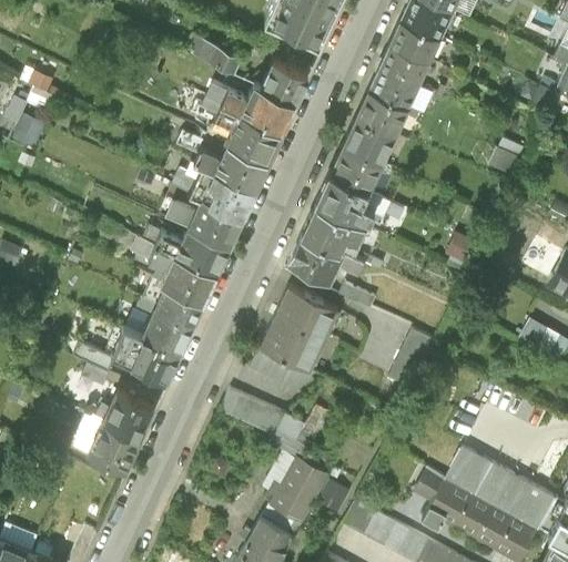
[(274,0),(263,26),(317,51),(331,23),(341,0),(274,0)]
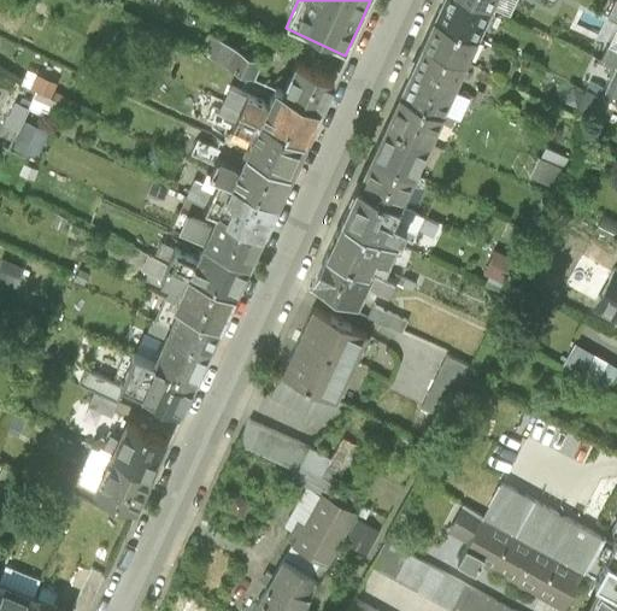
[(463,0),(444,0),(434,23),(475,42),(488,12),(463,0)]
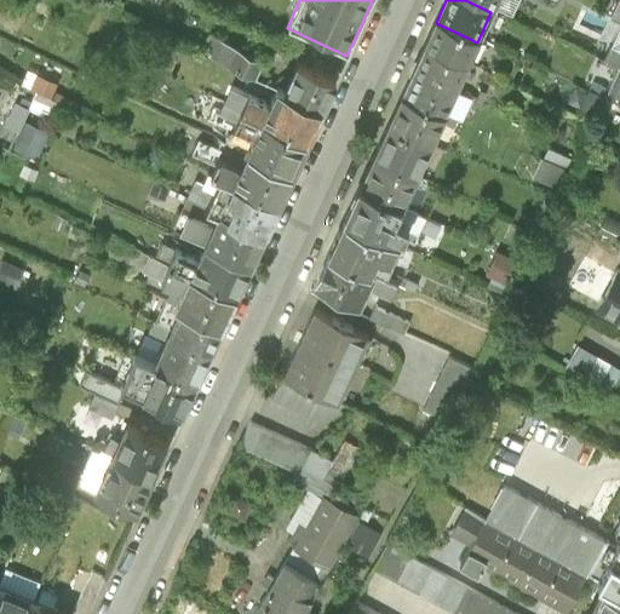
[(465,0),(491,12),(505,19),(512,0),(465,0)]
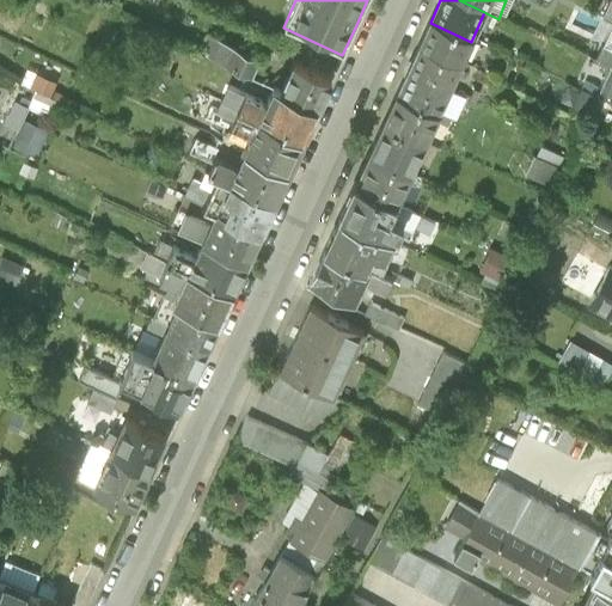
[(611,0),(601,25),(611,29),(611,0)]
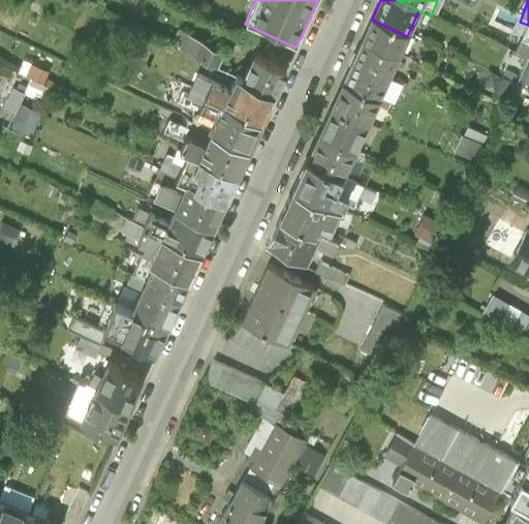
[(33,7),(30,14),(40,20),(44,12),(33,7)]
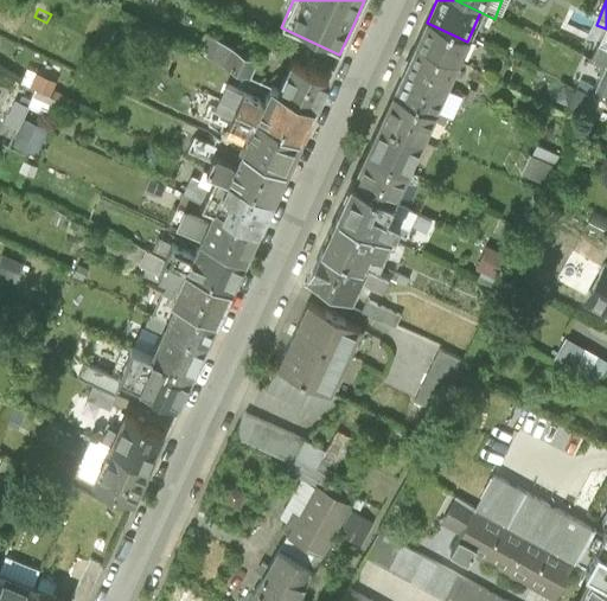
[(427,23),(416,46),(457,65),(467,42),(427,23)]
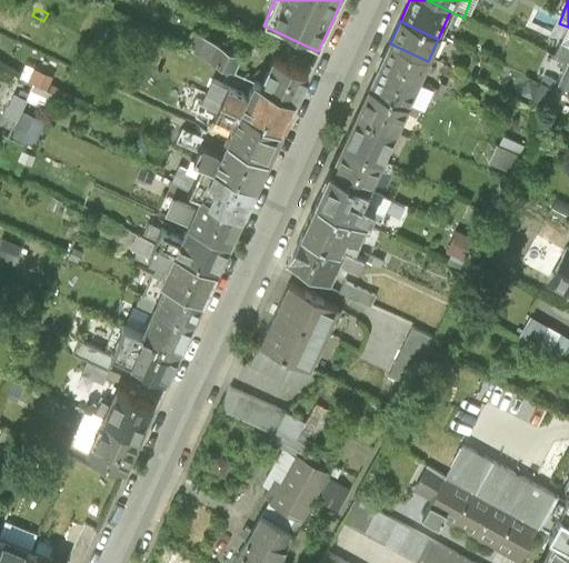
[(551,59),(568,67),(568,64),(568,27),(551,59)]
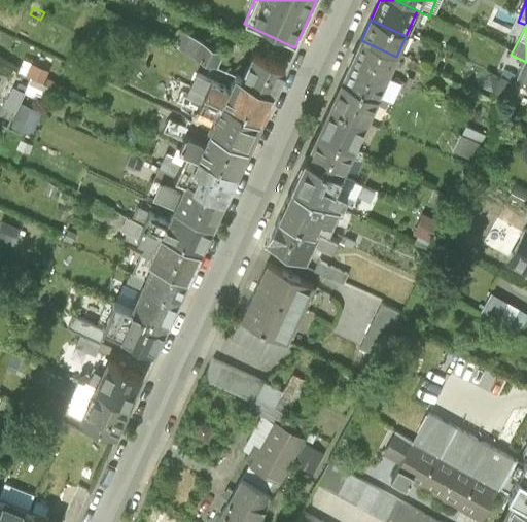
[(180,33),(173,49),(216,68),(223,53),(180,33)]
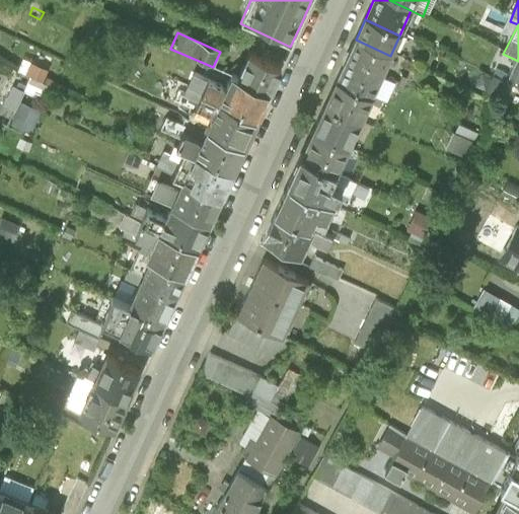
[(356,40),(346,61),(380,77),(390,56),(356,40)]
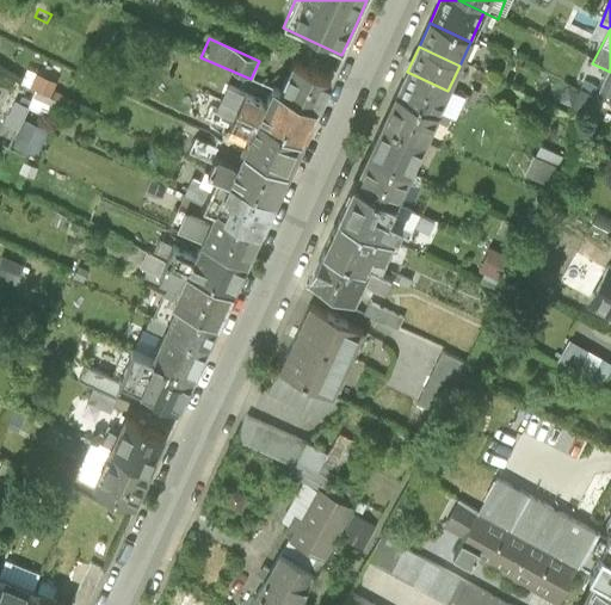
[(292,63),(278,93),(316,110),(329,81),(292,63)]
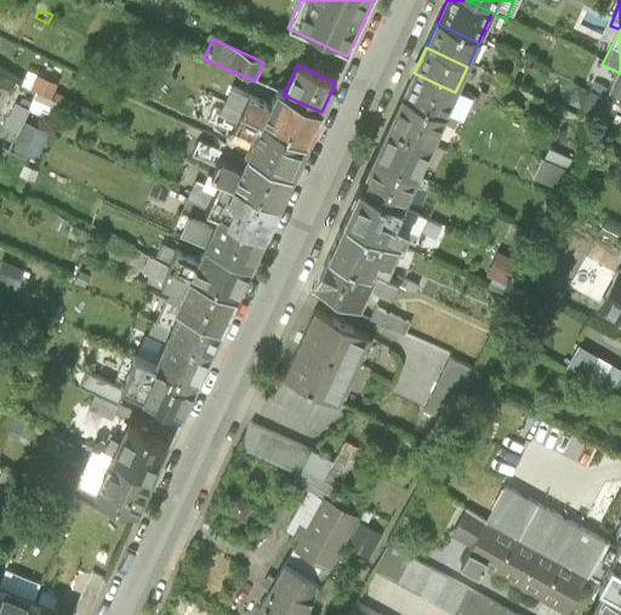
[(620,70),(620,73),(607,102),(620,108),(620,70)]
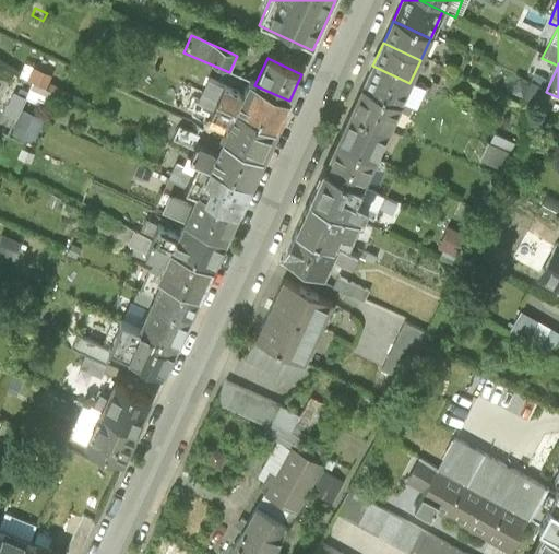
[(372,66),(363,87),(400,105),(409,83),(372,66)]
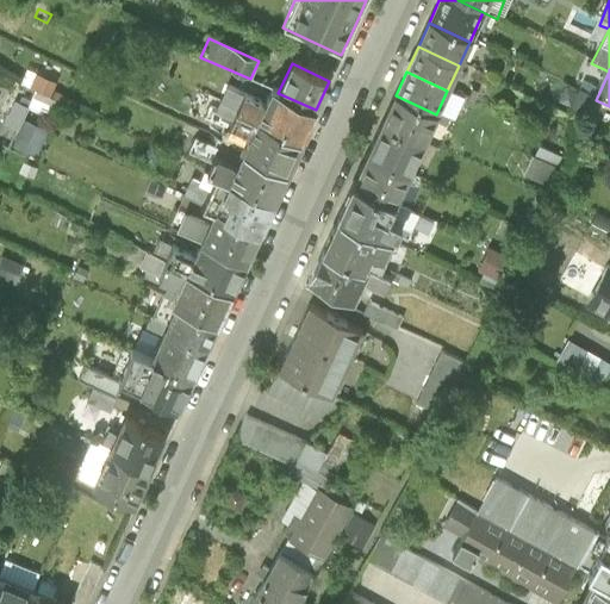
[(53,87),(26,75),(22,87),(48,98),(53,87)]
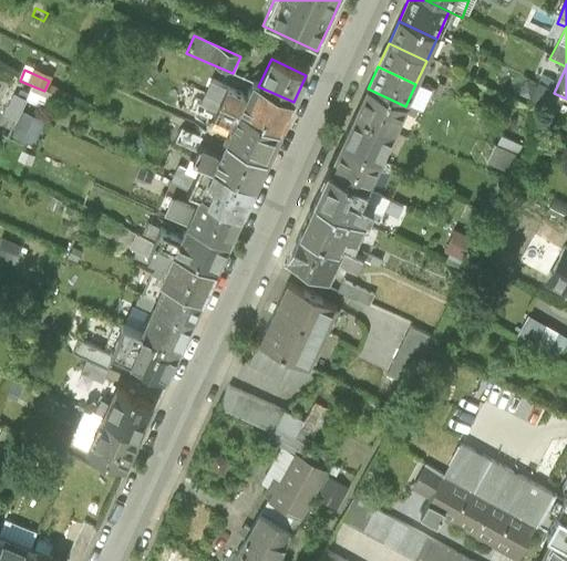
[(281,130),(294,102),(258,86),(253,83),(245,101),(243,95),(226,87),(226,89),(219,86),(217,91),(224,93),(219,102),(281,130)]
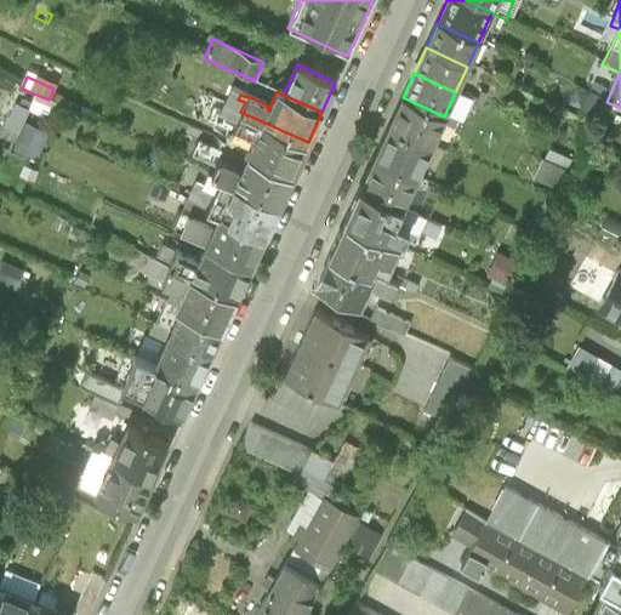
[(605,103),(590,95),(577,120),(593,127),(605,103)]
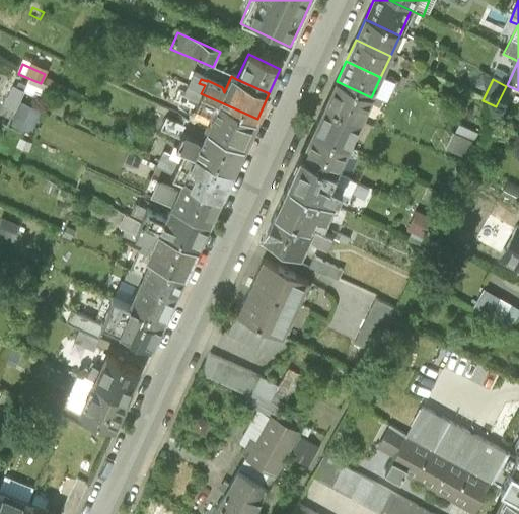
[(337,81),(324,106),(359,123),(371,97),(337,81)]
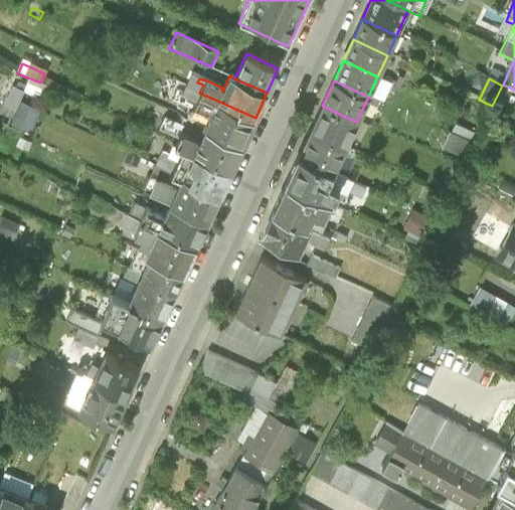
[(242,145),(255,118),(199,93),(186,87),(183,94),(177,91),(172,102),(187,108),(189,103),(212,114),(205,128),(242,145)]
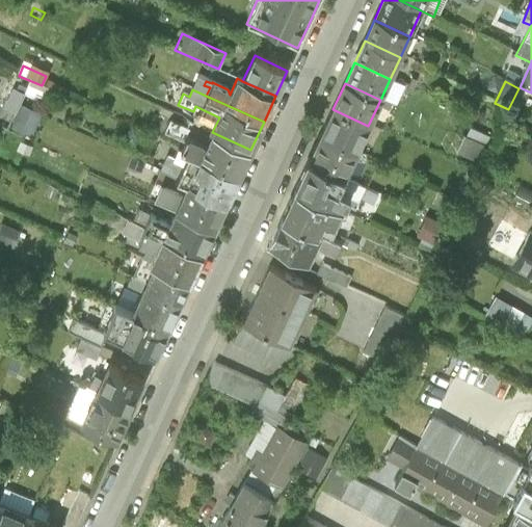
[(14,119),(8,133),(29,142),(40,119),(19,109),(24,98),(10,93),(1,112),(14,119)]
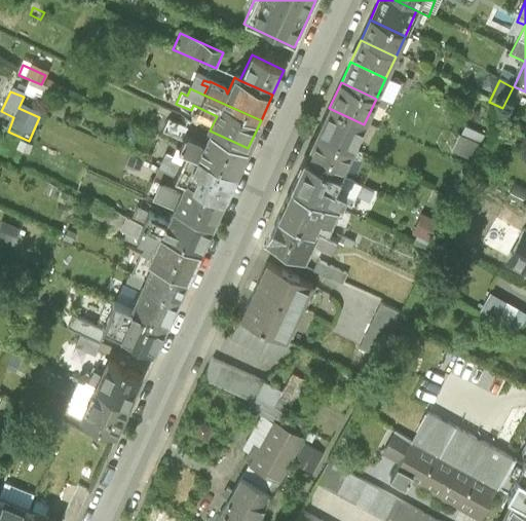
[(329,108),(316,134),(351,150),(364,124),(329,108)]
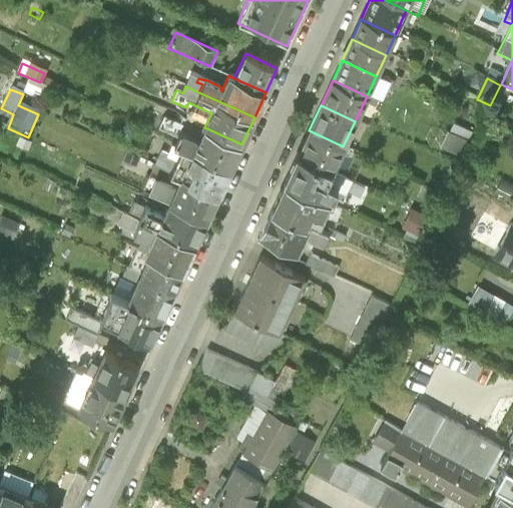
[(447,134),(439,151),(461,161),(474,135),(453,126),(449,135),(447,134)]
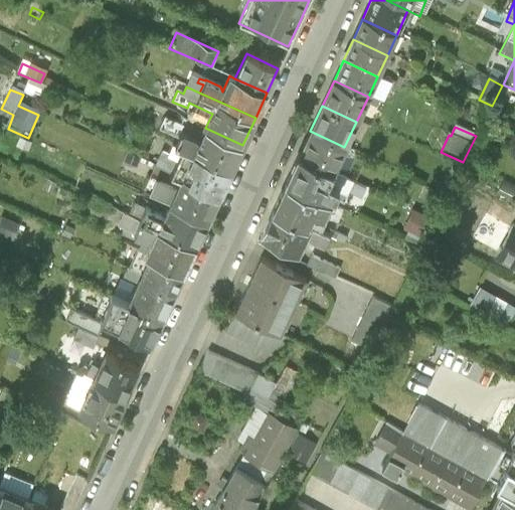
[(231,170),(242,145),(205,128),(198,143),(196,139),(181,133),(175,145),(182,148),(231,170)]
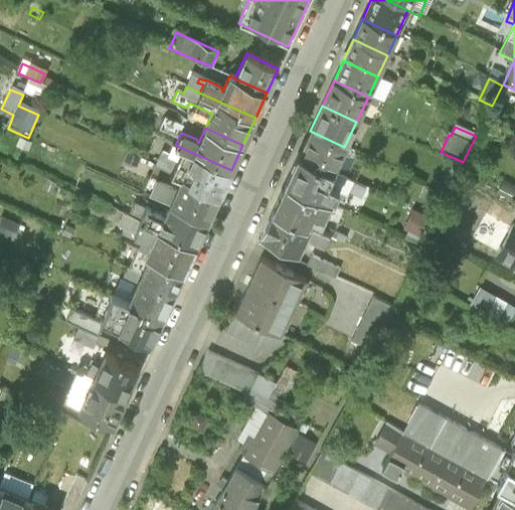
[(310,131),(299,156),(332,171),(333,172),(335,166),(344,147),(310,131)]
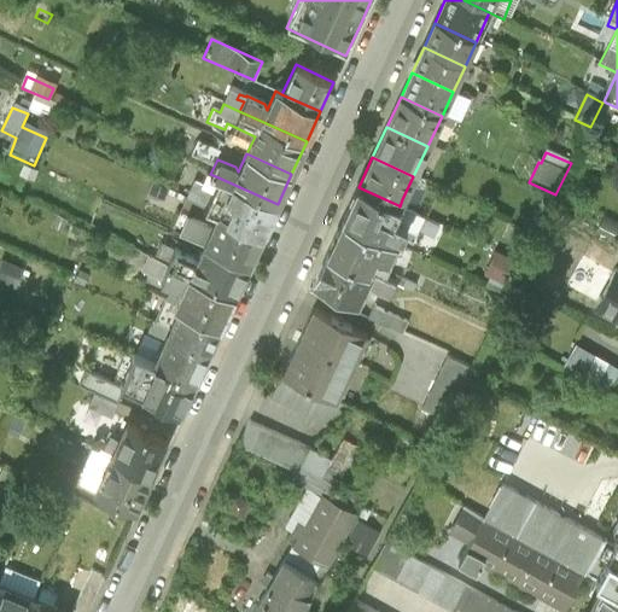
[(426,182),(413,176),(402,199),(415,205),(426,182)]
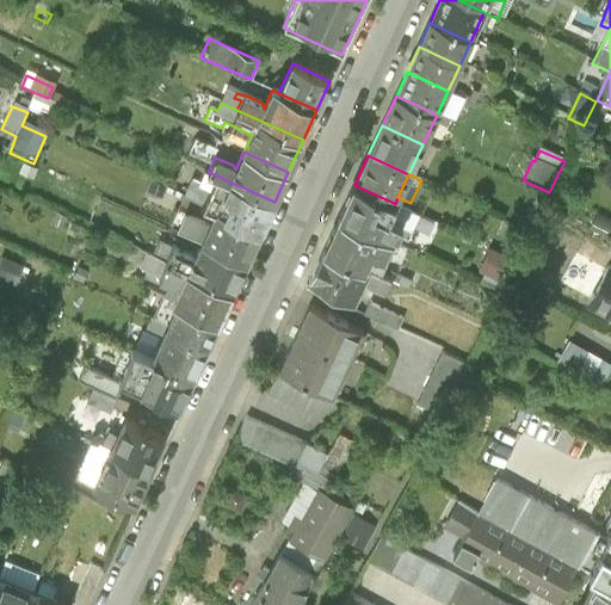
[(260,233),(275,202),(216,176),(202,207),(215,211),(260,233)]
